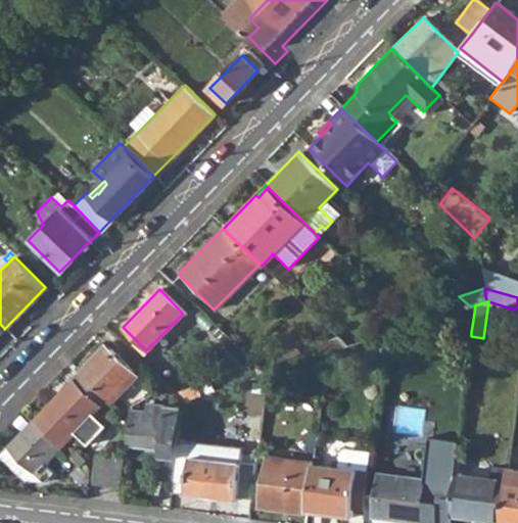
[(456,330),(471,332),(473,320),(458,318),(456,330)]
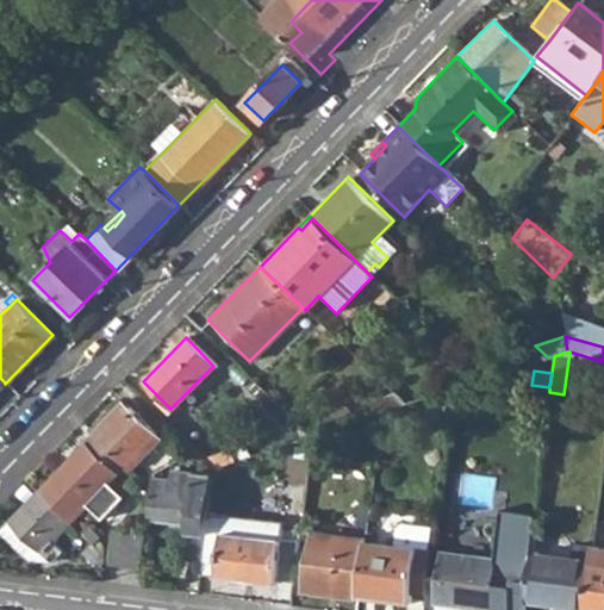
[(360,402),(366,418),(379,414),(403,405),(391,393),(360,402)]
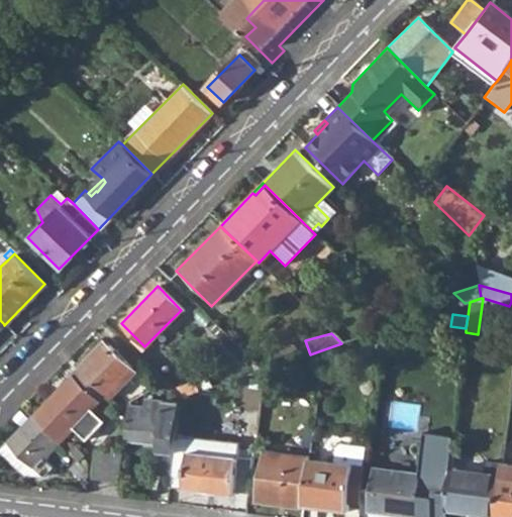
[(109,399),(134,372),(102,340),(77,367),(109,399)]
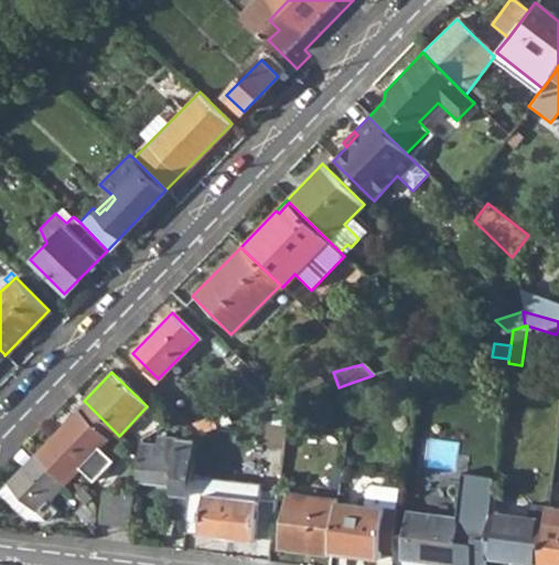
[(286,405),(286,404),(269,409),(265,449),(280,450),(286,405)]
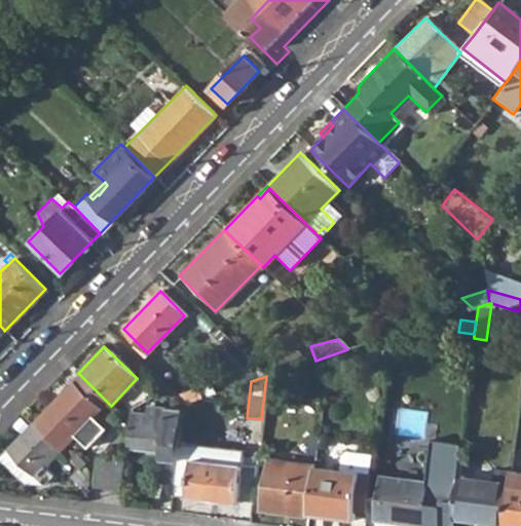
[(94,417),(102,408),(72,380),(31,423),(60,450),(72,437),(85,449),(105,428),(94,417)]
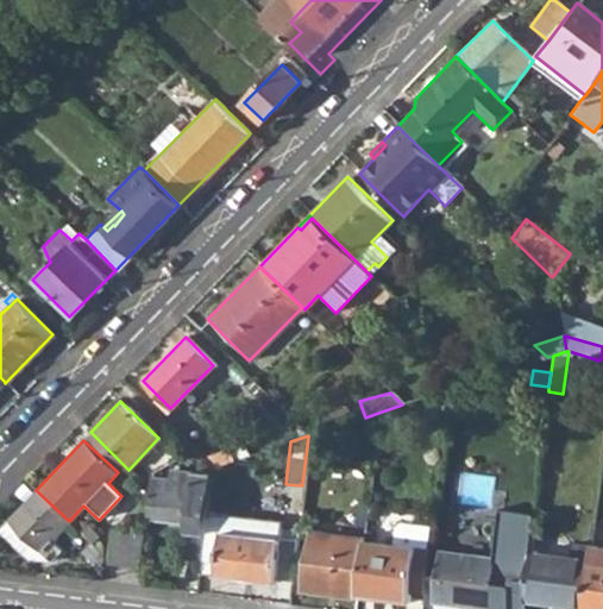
[(212,468),(232,460),(227,447),(201,457),(212,468)]
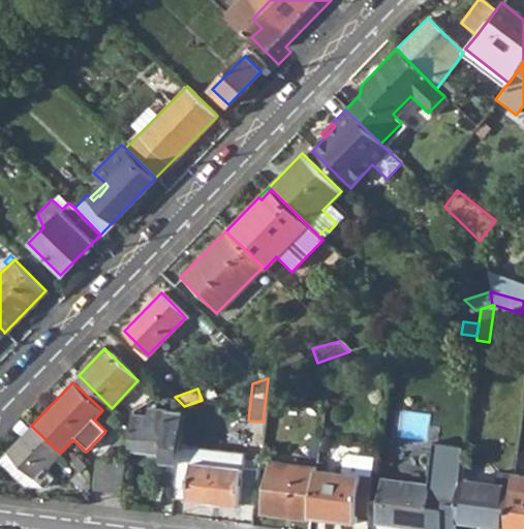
[(184,406),(175,397),(166,390),(163,392),(170,406),(184,408),(184,406)]
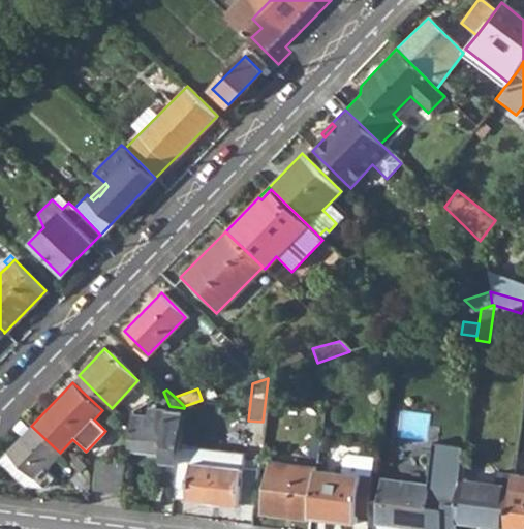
[(147,407),(146,416),(128,414),(128,424),(124,450),(159,454),(159,463),(155,486),(173,488),(178,446),(183,412),(147,407)]
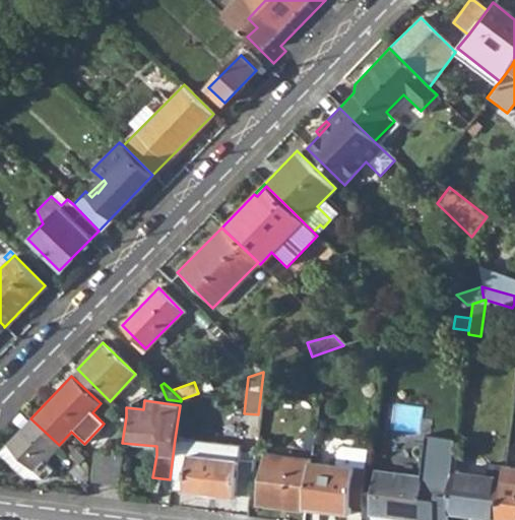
[(43,462),(59,445),(30,418),(0,451),(0,455),(24,479),(31,472),(40,480),(52,469),(43,462)]
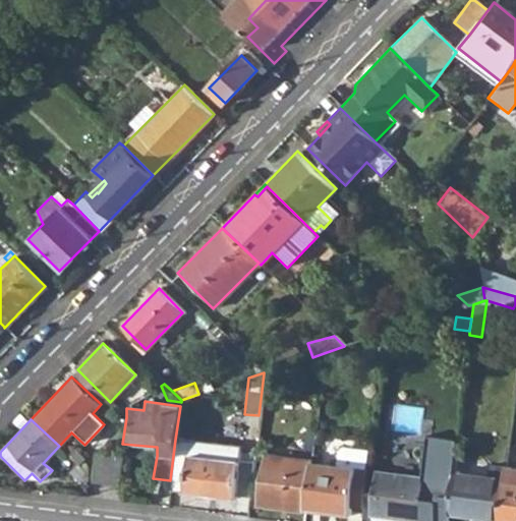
[(231,498),(236,463),(210,459),(212,444),(175,440),(170,480),(169,490),(231,498)]
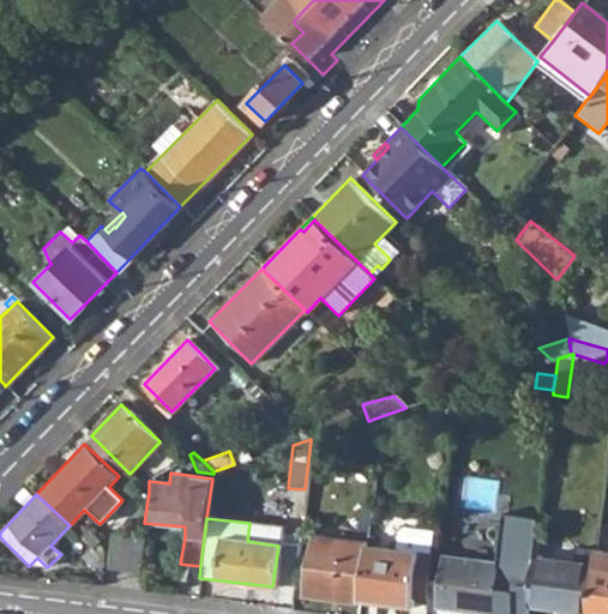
[(92,548),(100,541),(85,528),(78,535),(92,548)]
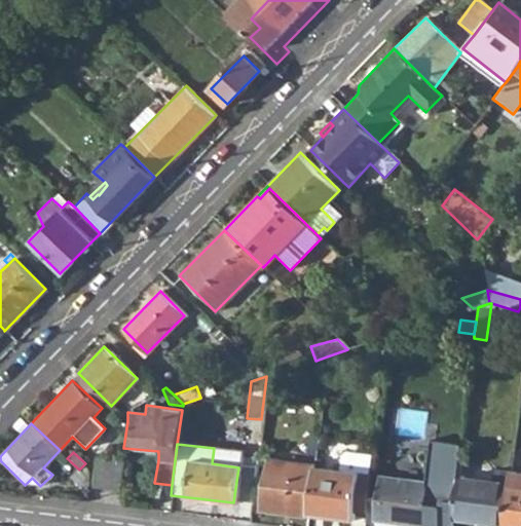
[(370,457),(348,455),(341,459),(340,472),(368,476),(370,457)]
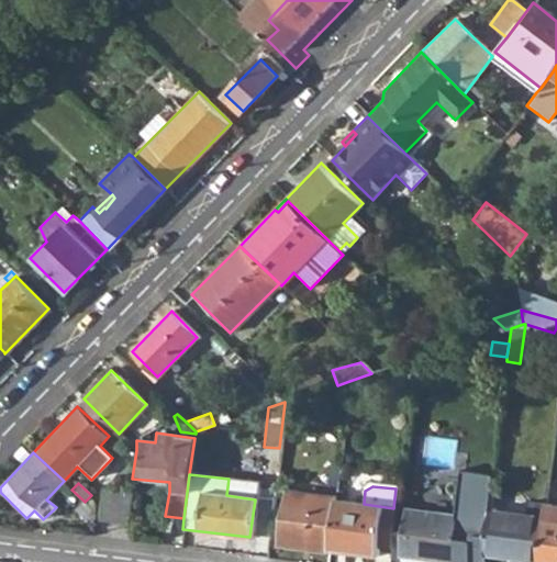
[(535,503),(544,504),(544,503),(545,491),(536,490),(535,503)]
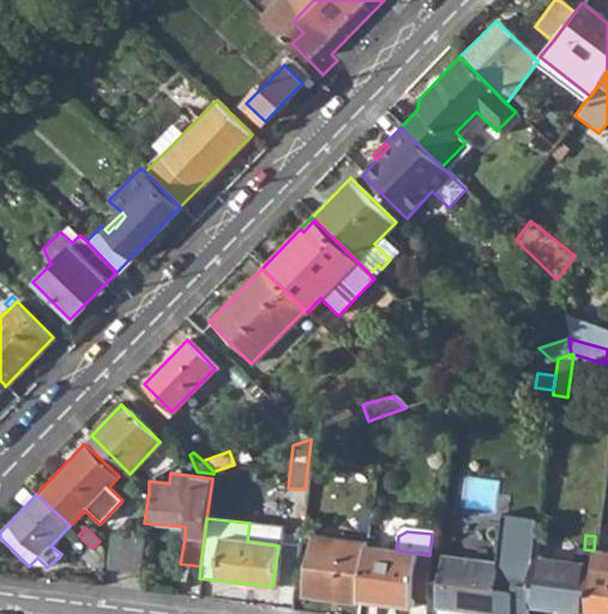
[(122,570),(126,537),(109,536),(106,569),(122,570)]
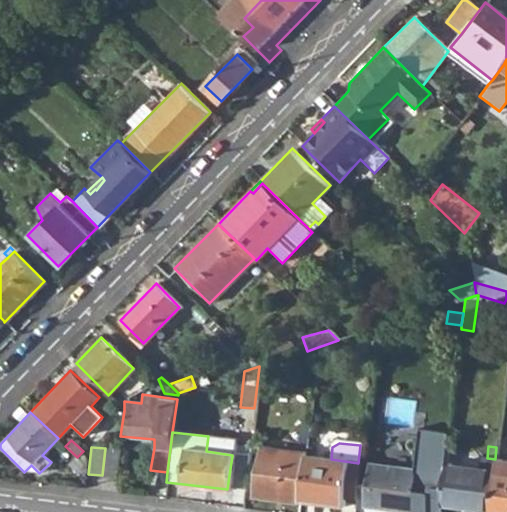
[(304,456),(304,453),(260,447),(253,496),(298,502),(304,456)]
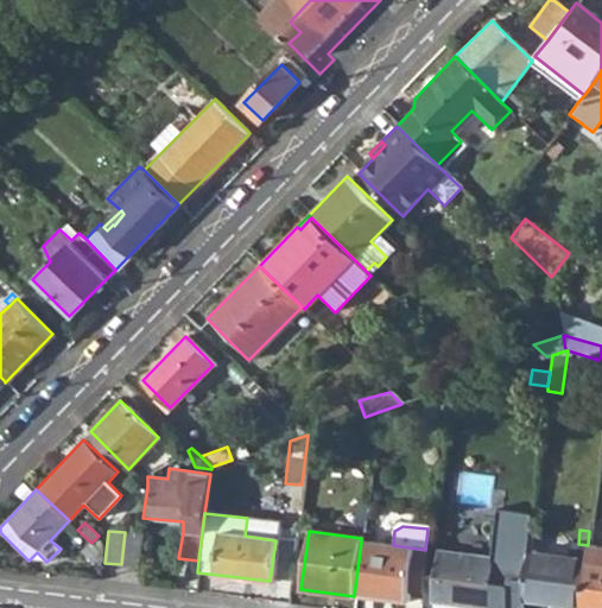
[(140,534),(125,532),(121,564),(138,565),(140,534)]
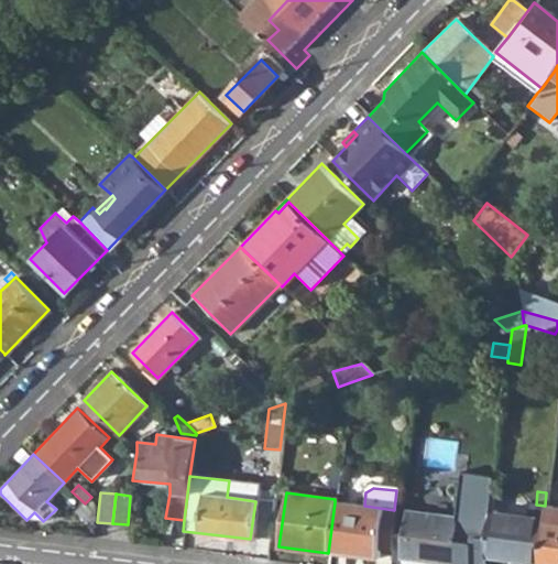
[(453,507),(455,502),(407,497),(405,510),(397,557),(446,563),(481,563),(482,556),(489,511),(453,507)]
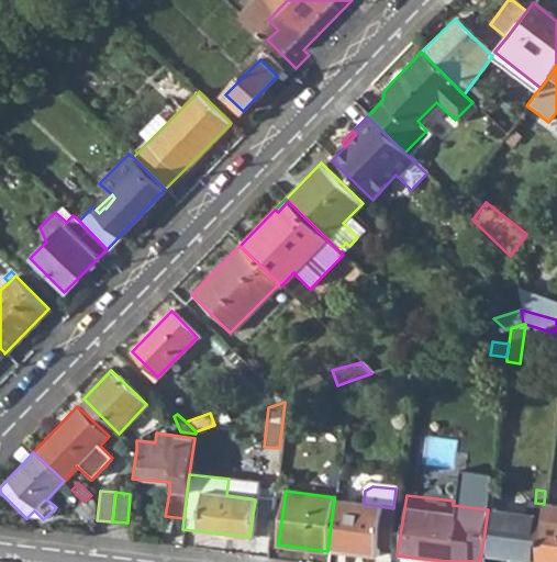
[(453,505),(488,509),(488,501),(455,495),(454,501),(453,505)]
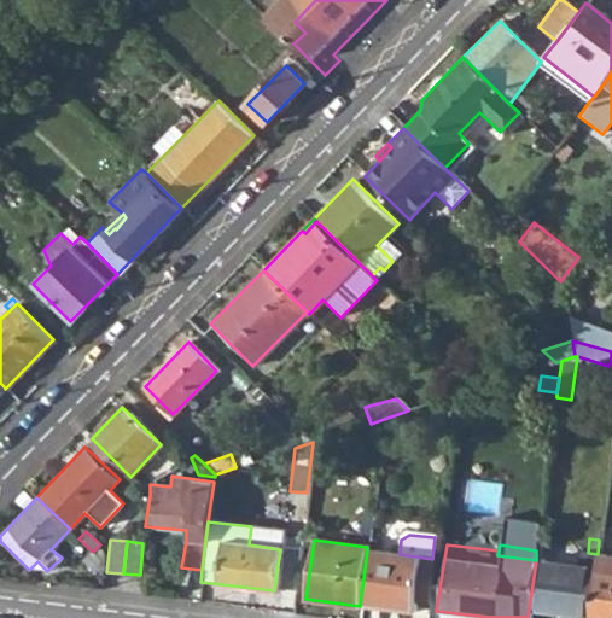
[(598,554),(588,553),(537,546),(536,551),(536,560),(529,610),(589,617),(595,569),(598,554)]
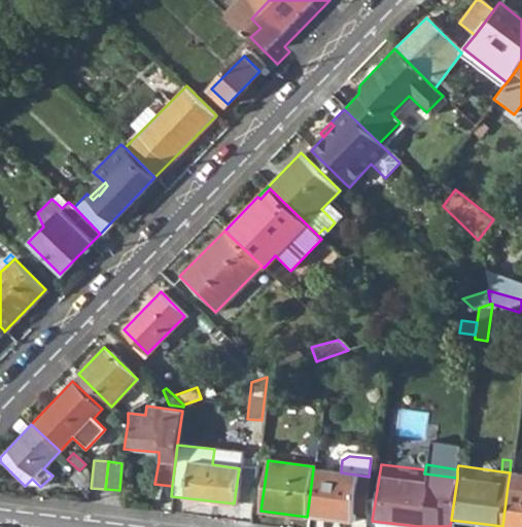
[(364,515),(369,477),(313,469),(307,517),(323,520),(324,516),(352,520),(353,513),(364,515)]
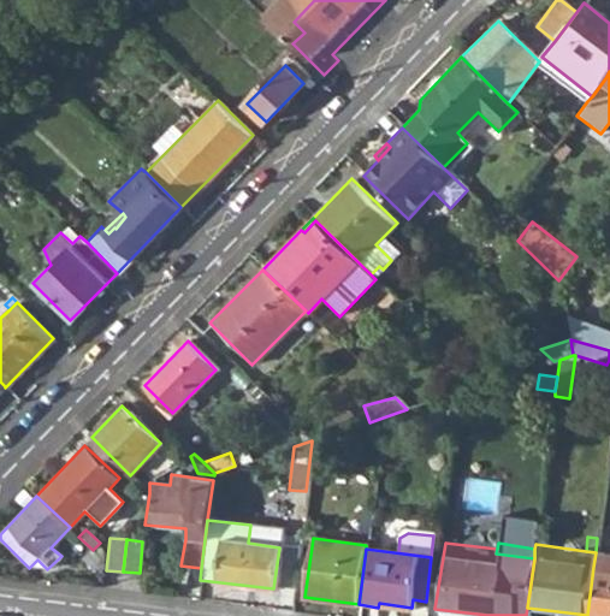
[(101,570),(100,557),(93,550),(80,560),(89,569),(101,570)]
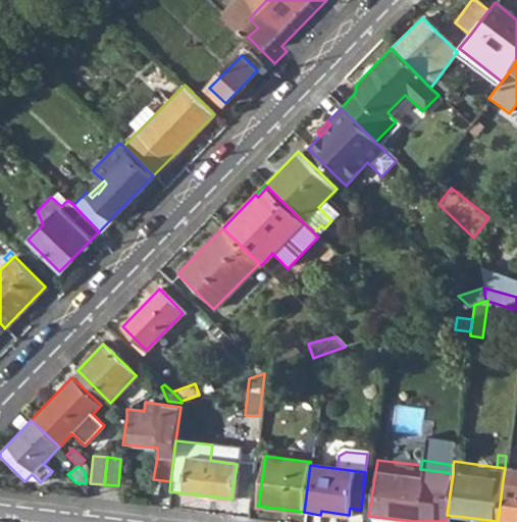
[(503,480),(516,481),(516,468),(505,467),(505,468),(503,480)]
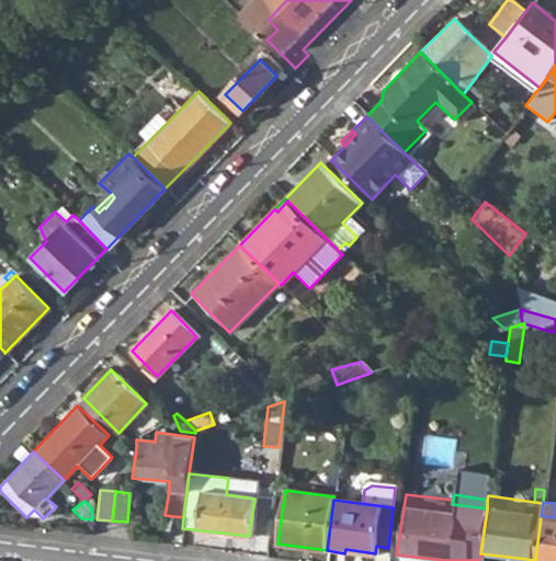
[(26,517),(43,518),(34,510),(26,517)]
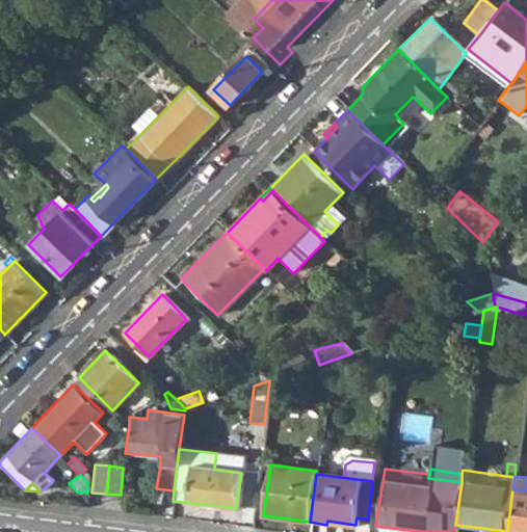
[(526,531),(526,490),(512,489),(507,531),(515,531),(526,531)]
